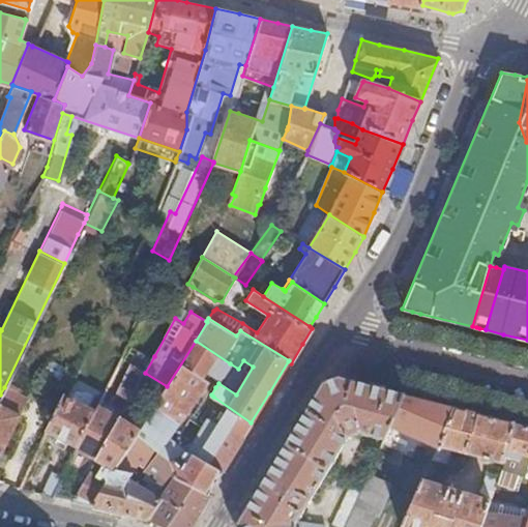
[(187,448),(186,451),(221,472),(240,440),(251,422),(213,397),(209,403),(217,409),(213,416),(217,419),(215,422),(191,406),(207,382),(215,387),(218,383),(230,363),(196,341),(167,386),(160,397),(140,431),(137,435),(157,451),(158,452),(181,419),(194,427),(182,445),(187,448)]
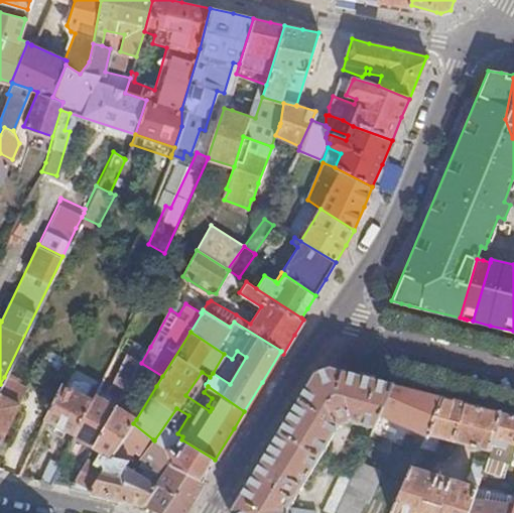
[(103,398),(95,394),(94,396),(92,399),(74,433),(74,434),(58,465),(50,481),(59,483),(70,486),(87,458),(93,445),(116,406),(123,393),(134,374),(141,363),(127,354),(103,398)]
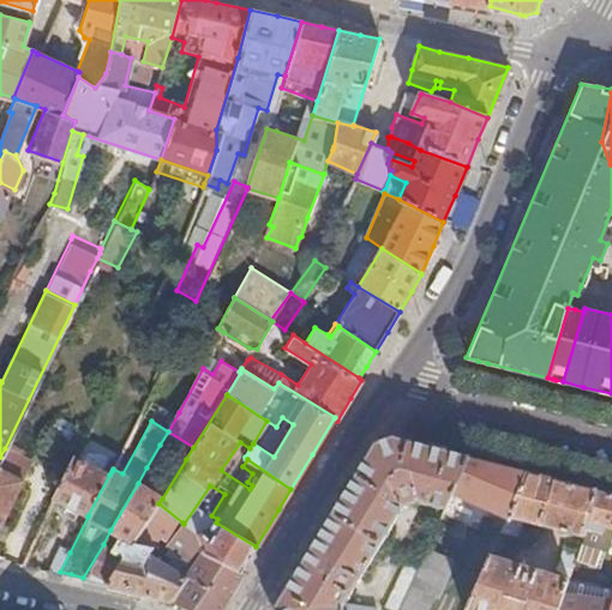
[(186,459),(193,447),(168,432),(160,445),(186,459)]
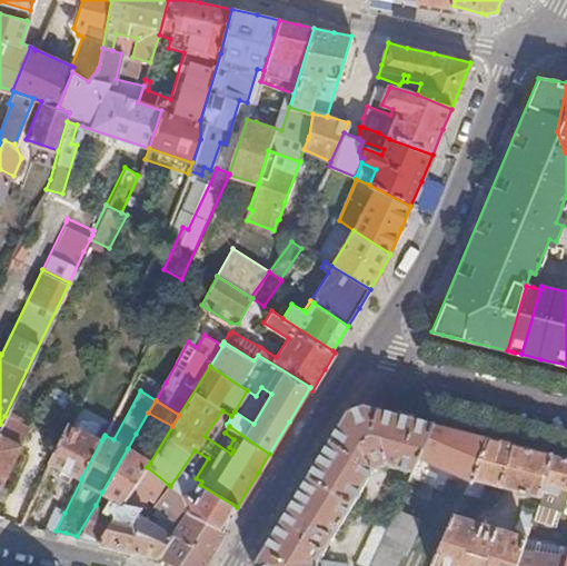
[(386,464),(410,470),(417,456),(433,423),(361,404),(345,410),(339,420),(314,463),(290,500),(262,545),(251,564),(251,565),(346,565),(347,562),(318,557),(371,468),(386,464)]
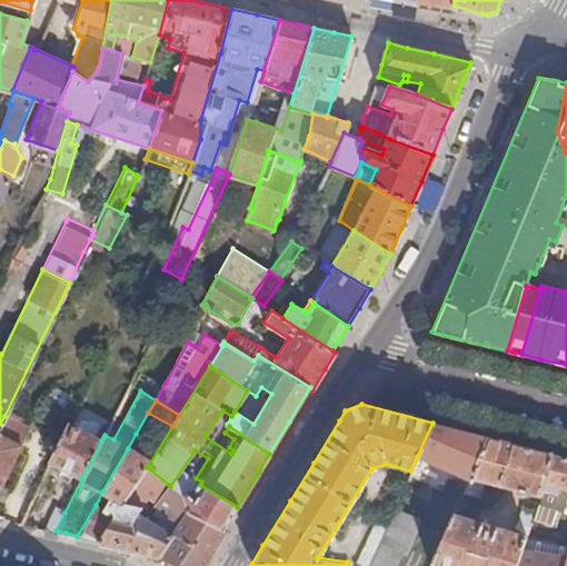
[(0,485),(28,427),(5,416),(0,424),(0,485)]
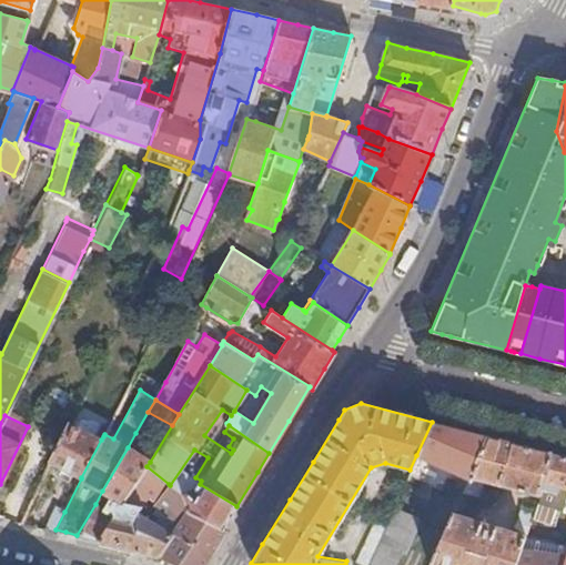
[(101,440),(68,422),(48,461),(81,477),(101,440)]
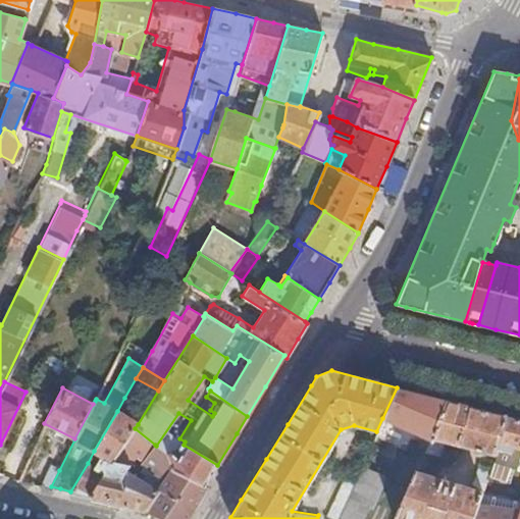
[(429,438),(447,400),(421,394),(397,387),(382,418),(429,438)]
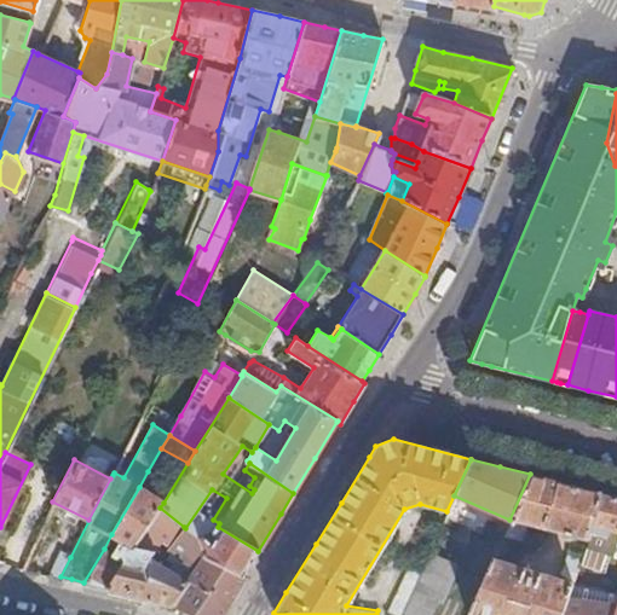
[(530,474),(509,520),(503,532),(519,535),(524,521),(586,538),(601,492),(574,485),(530,474)]
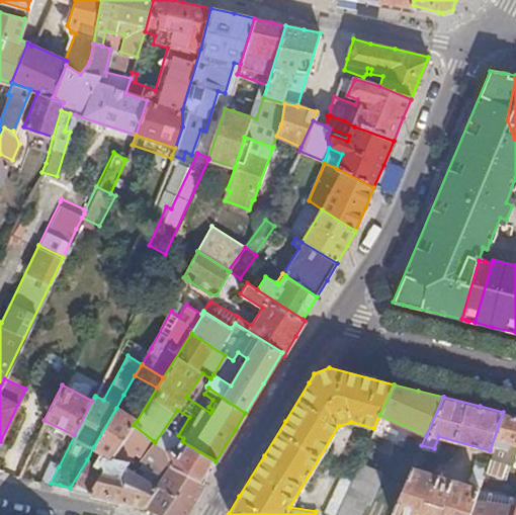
[(119,475),(124,466),(126,461),(113,457),(134,425),(137,421),(116,408),(93,447),(100,450),(93,462),(87,459),(70,488),(70,489),(79,491),(89,494),(104,469),(119,475)]
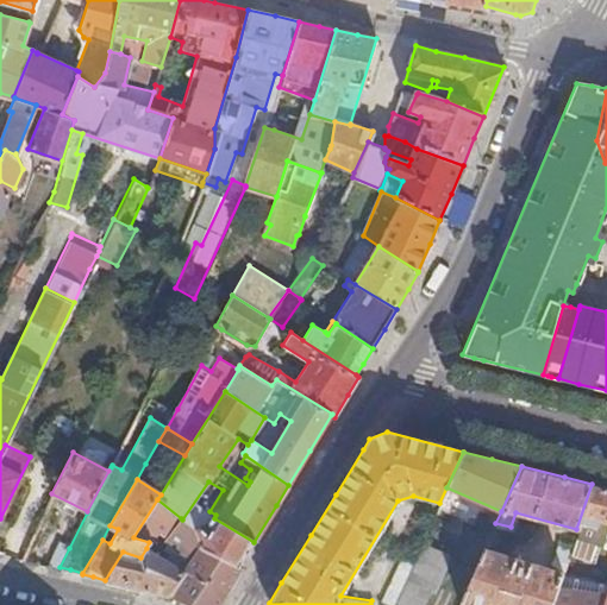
[(606,487),(592,484),(576,529),(571,543),(569,549),(587,555),(598,521),(604,522),(600,536),(606,536),(606,487)]
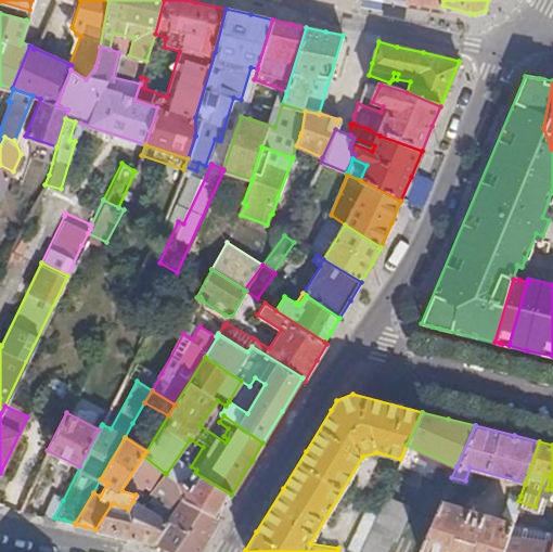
[(144,485),(152,490),(165,473),(143,456),(121,490),(136,495),(137,496),(144,485)]
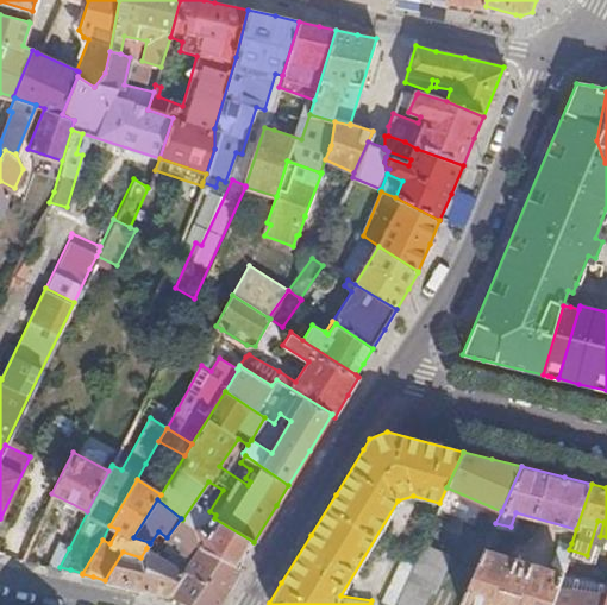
[(185,571),(164,559),(164,567),(151,591),(167,594),(186,604),(188,604),(219,604),(242,568),(239,566),(202,548),(194,530),(192,528),(182,520),(181,518),(167,537),(166,540),(192,559),(185,571)]
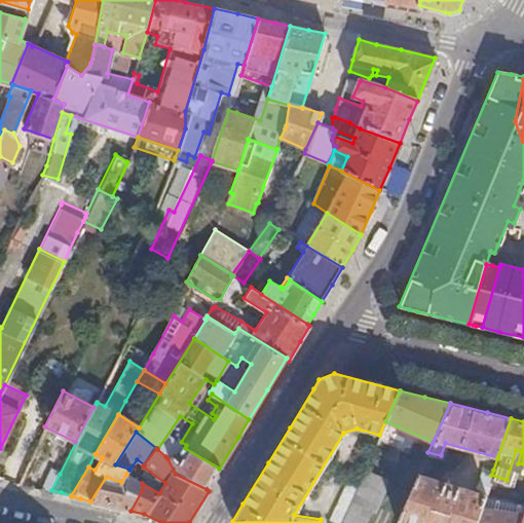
[(185,448),(181,450),(179,453),(184,456),(179,463),(171,456),(167,458),(175,474),(207,489),(219,469),(185,448)]
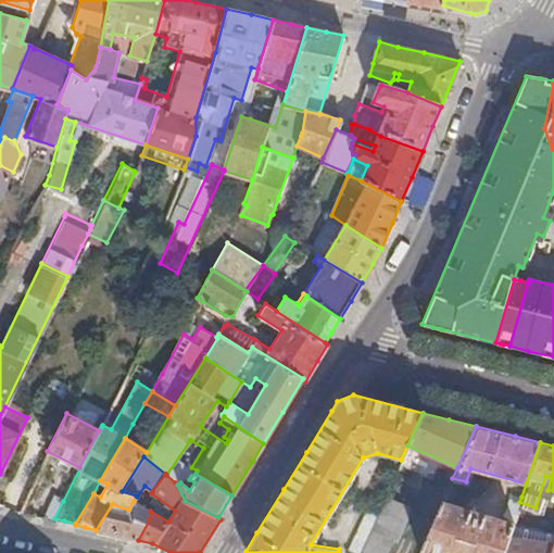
[(100,480),(93,493),(100,497),(108,484),(100,480)]
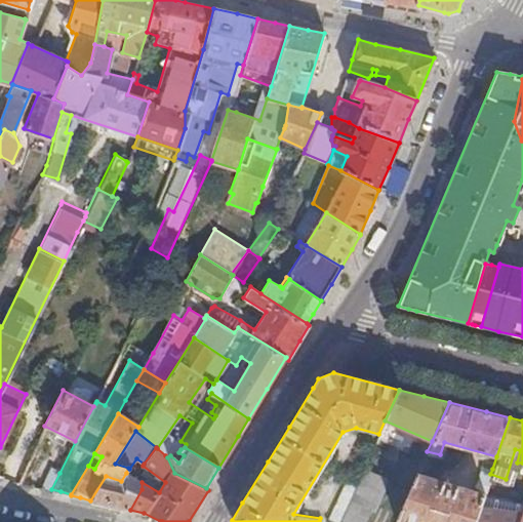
[(39,464),(29,458),(17,482),(30,485),(39,464)]
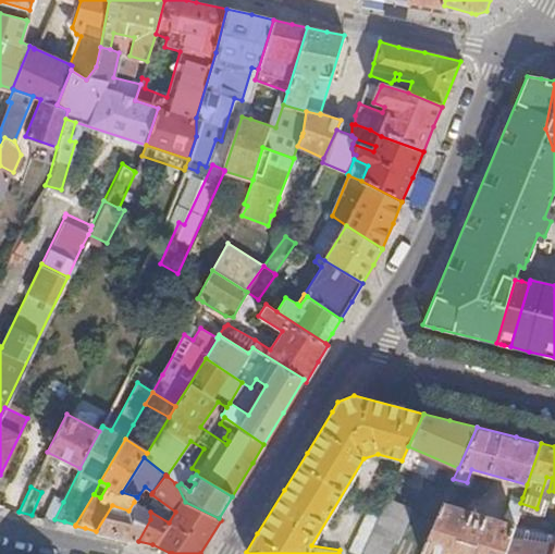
[(512,494),(507,505),(519,508),(520,503),(522,497),(512,494)]
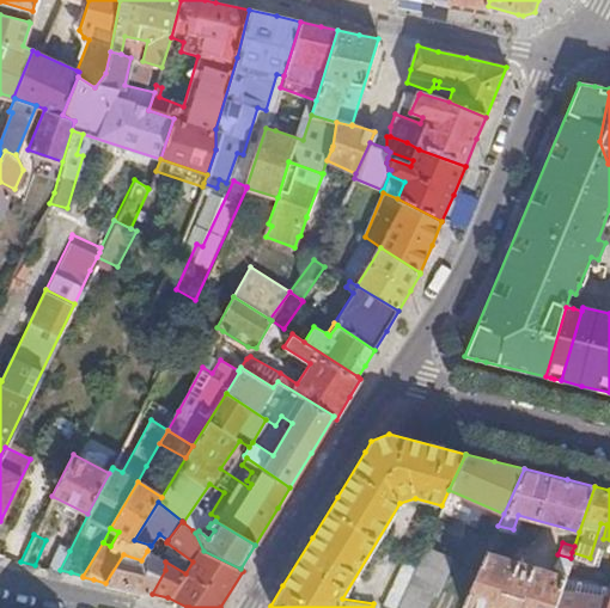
[(451,557),(425,544),(416,560),(410,572),(395,607),(394,607),(420,607),(428,593),(433,594),(451,557)]
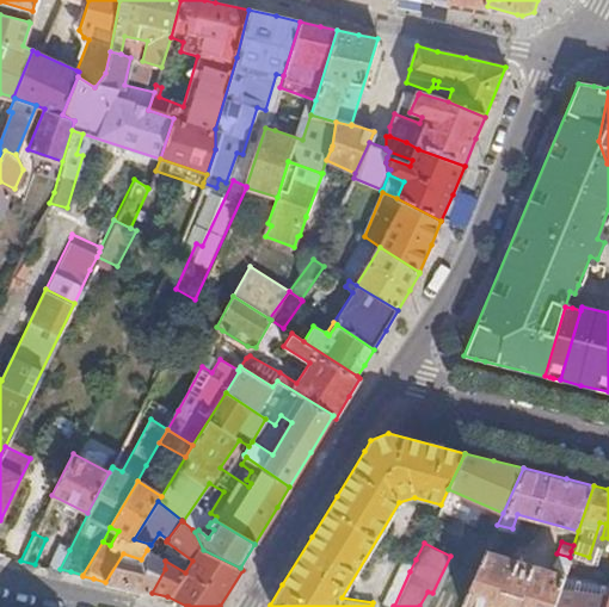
[(60,569),(69,550),(57,544),(45,568),(59,570),(60,569)]
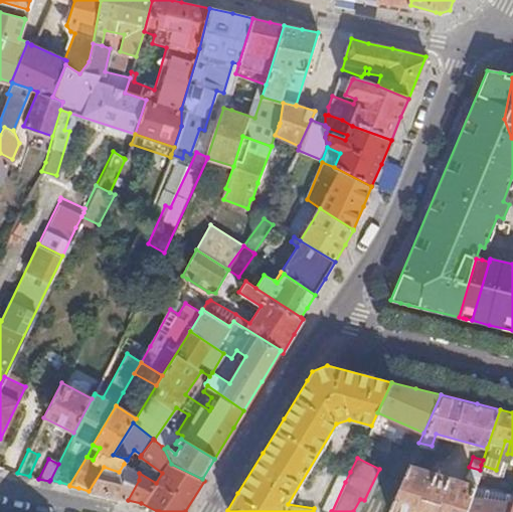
[(139,480),(139,473),(124,464),(119,472),(104,467),(89,491),(128,500),(139,480)]
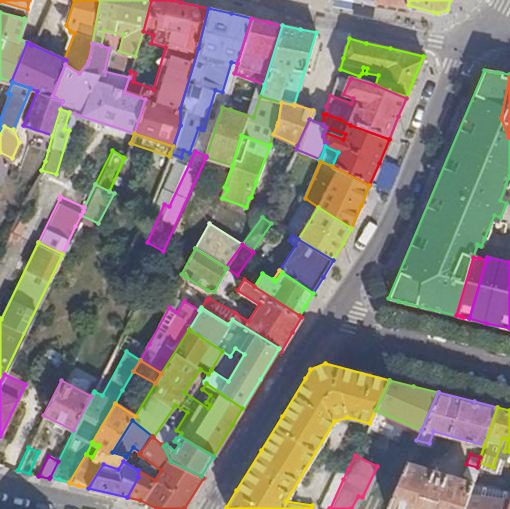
[(472,481),(406,461),(386,508),(385,508),(463,508),(468,493),(472,481)]
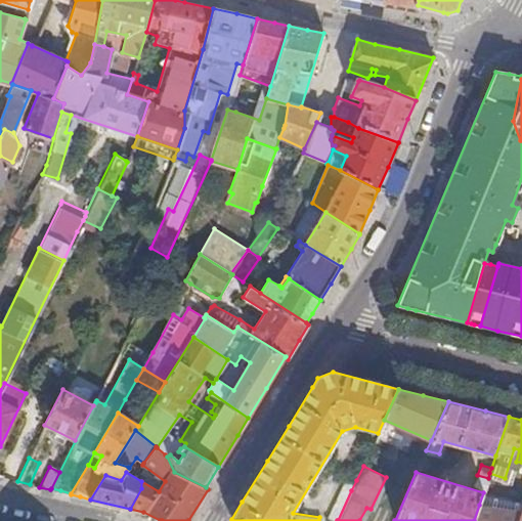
[(338,520),(351,490),(356,480),(345,475),(340,484),(327,515),(338,520)]
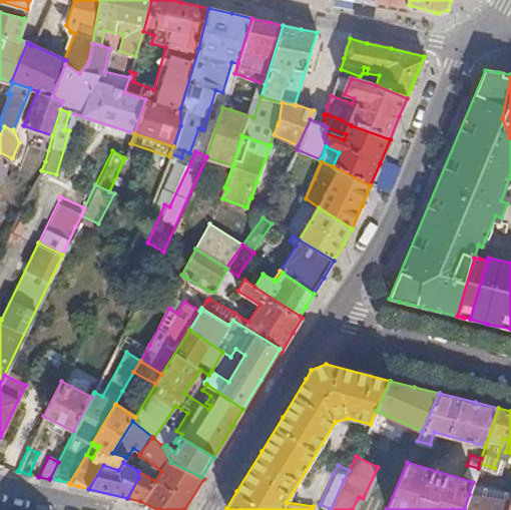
[(464,509),(506,509),(510,499),(469,494),(464,509)]
